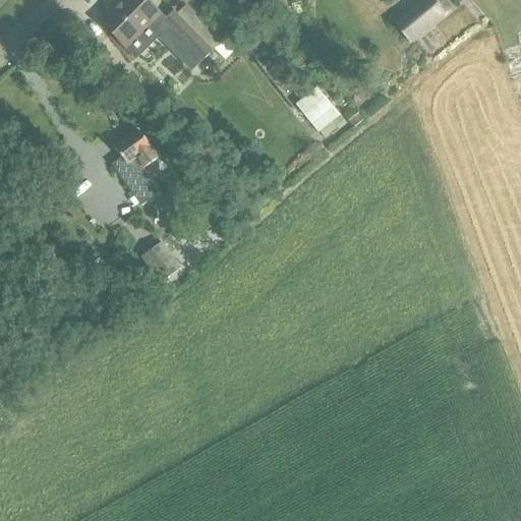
[(125,47),(134,56),(160,32),(150,22),(160,12),(147,0),(117,0),(98,19),(125,47)]
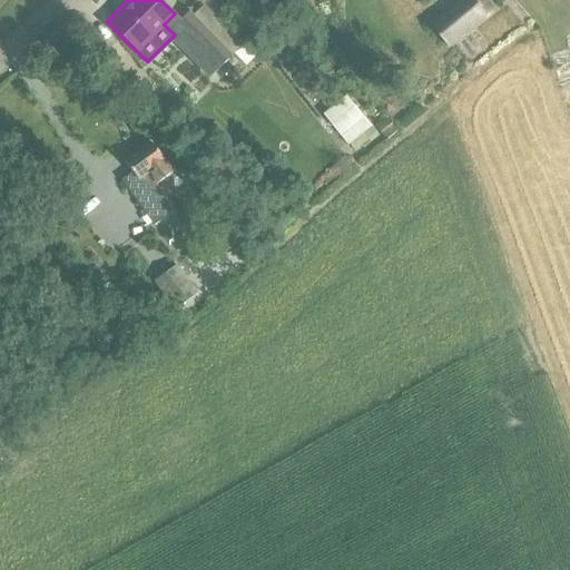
[(463,0),(431,27),(448,47),(492,10),(483,0),(463,0)]
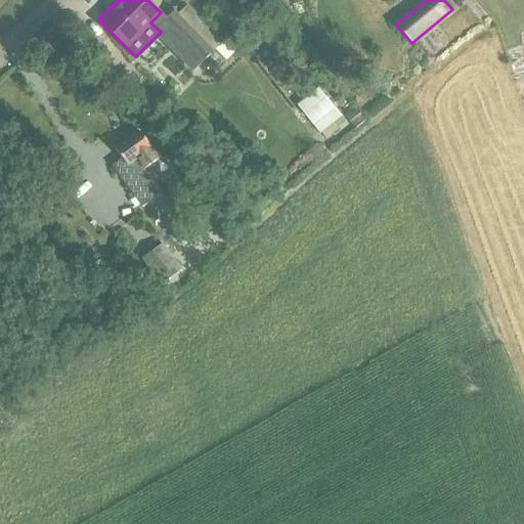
[(186,4),(178,12),(213,48),(221,40),(186,4)]
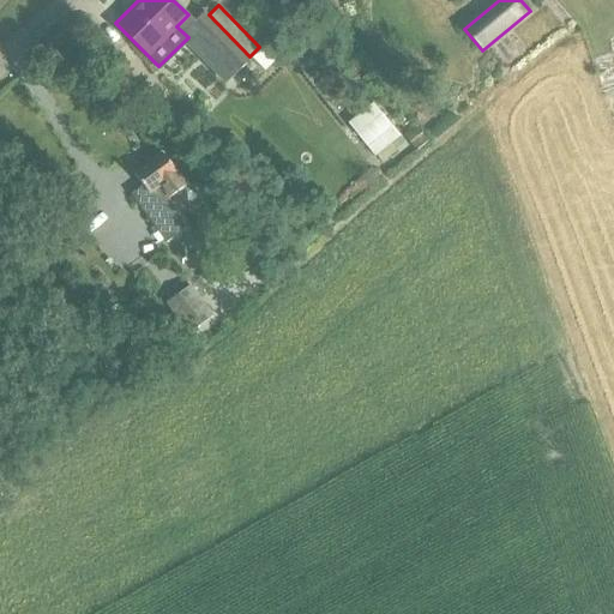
[(250,56),(209,14),(204,10),(188,24),(234,72),(250,58),(250,56)]
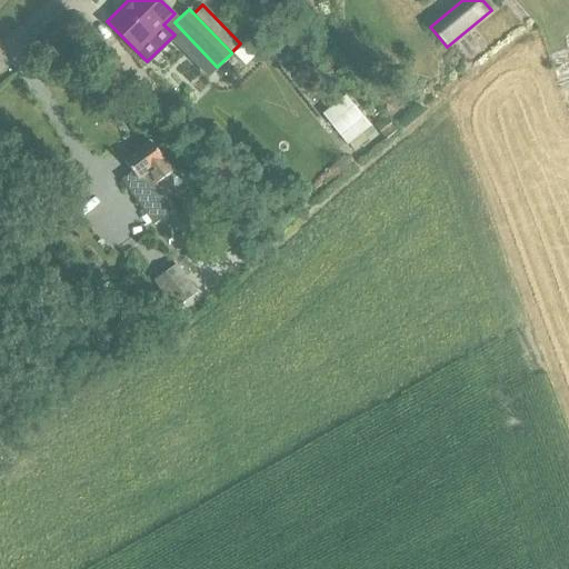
[(565,93),(568,91),(568,56),(557,59),(565,93)]
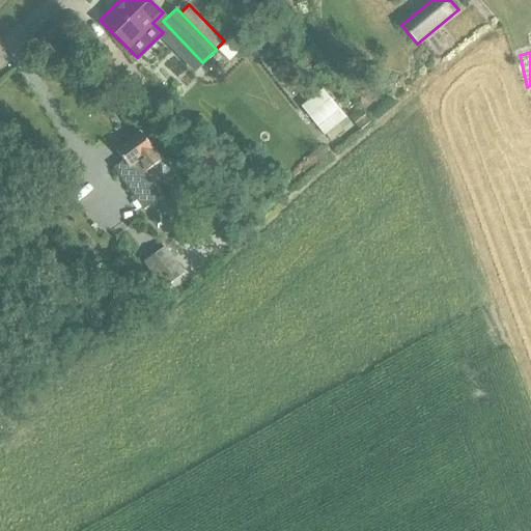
[(326,133),(331,139),(343,130),(344,132),(353,126),(323,88),(301,106),(324,135),(326,133)]
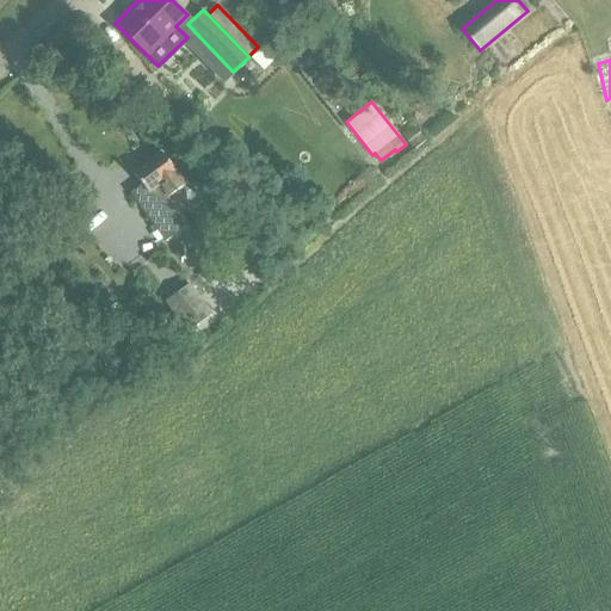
[(159,152),(131,172),(141,185),(147,192),(135,199),(164,241),(183,227),(165,202),(166,201),(185,186),(159,152)]
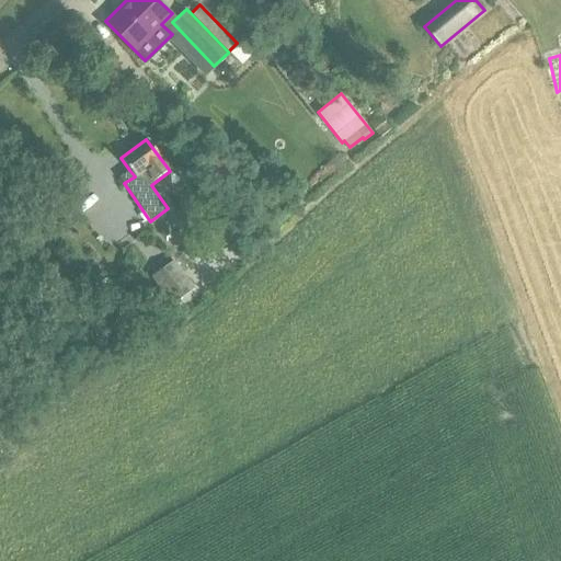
[(151,276),(172,305),(195,288),(173,260),(151,276)]
